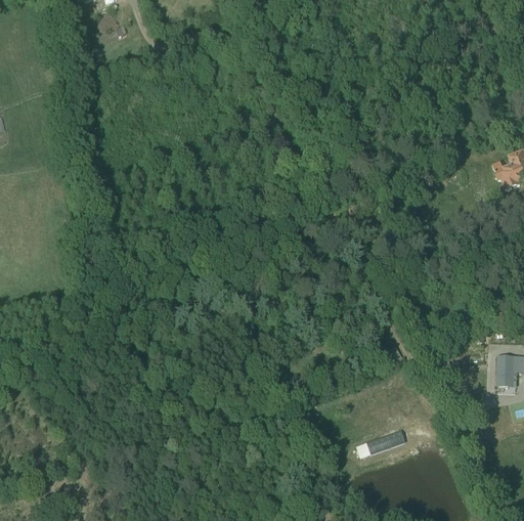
[(519,183),(523,180),(523,153),(523,152),(508,158),(510,166),(501,169),(499,161),(491,164),(497,182),(499,181),(505,191),(520,185),(519,183)]
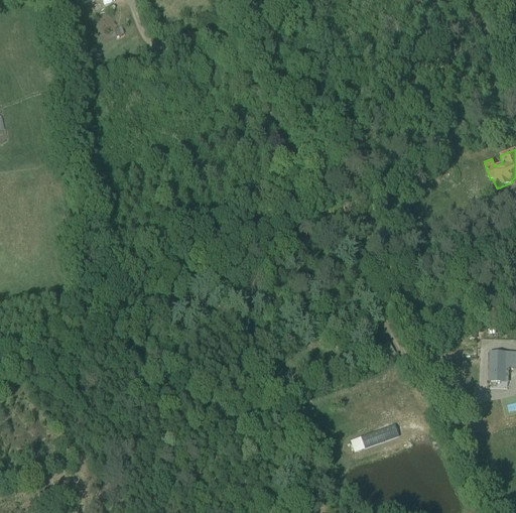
[(468,338),(476,338),(476,330),(467,331),(468,338)]
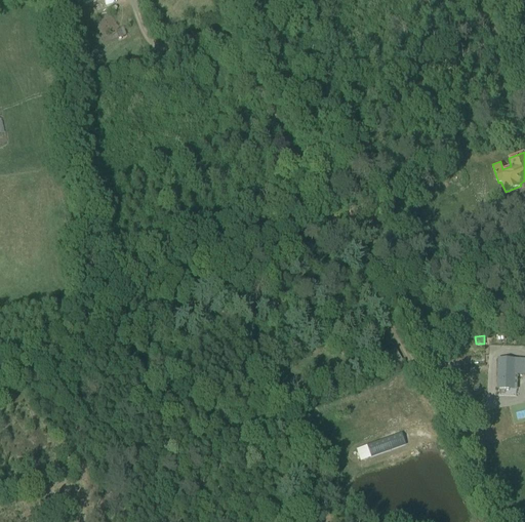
[(524,373),(524,364),(524,356),(497,356),(496,387),(517,388),(518,372),(524,373)]
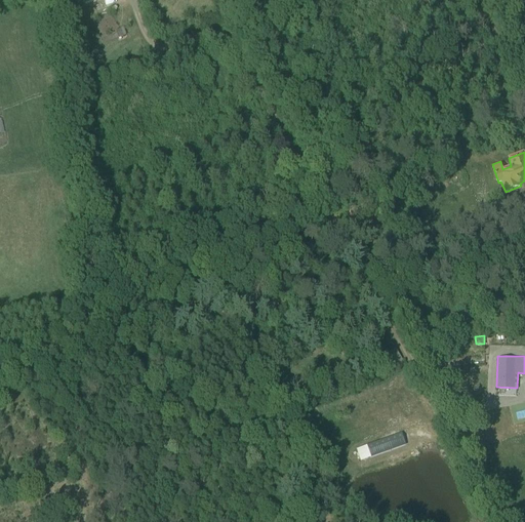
[(358,382),(365,377),(360,368),(353,372),(358,382)]
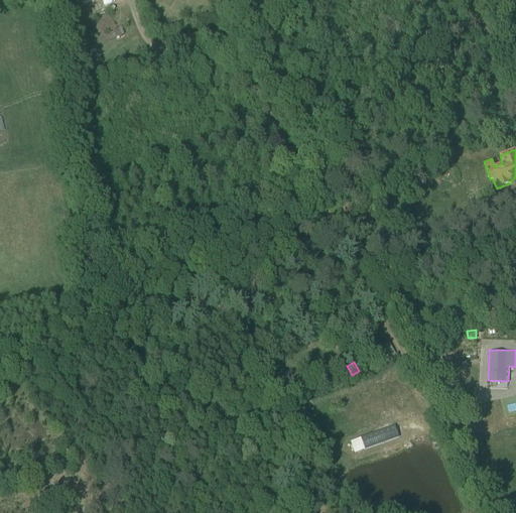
[(494,411),(515,409),(515,396),(493,398),(494,411)]
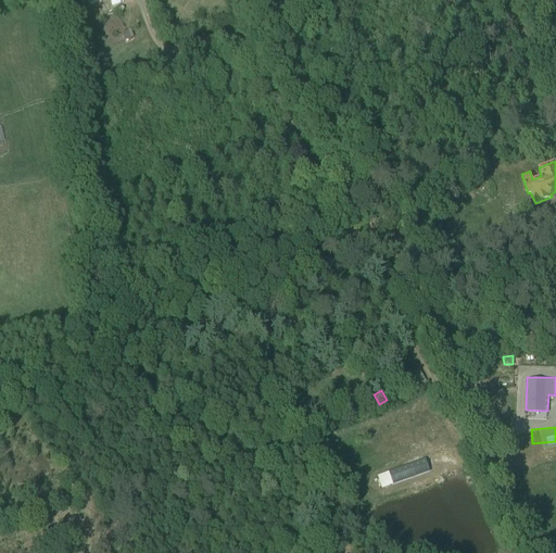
[(429,469),(425,457),(377,474),(381,486),(429,469)]
